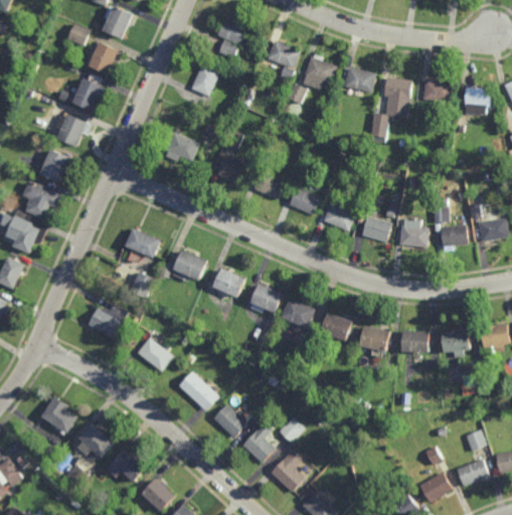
[(10,0),(6,9),(0,6),(0,0),(10,0)]
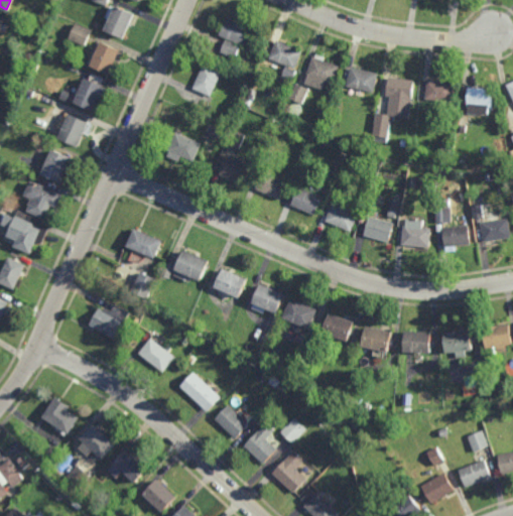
[(111,5),(112,3),(131,11),(121,35),(101,27),(106,16),(101,14),(106,2),(111,5)]
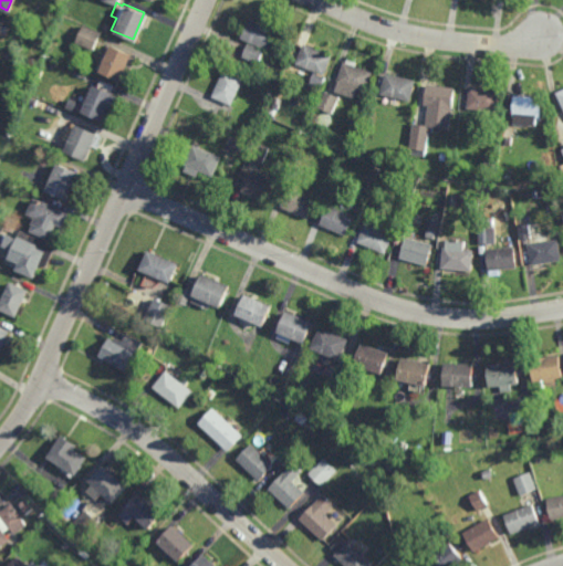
[(264,49),(239,37),(248,18),(273,29),(264,49)]
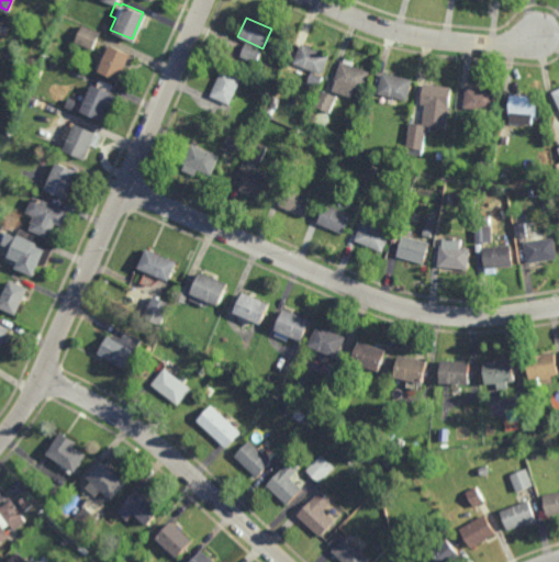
[(89,47),(74,40),(75,36),(74,36),(79,22),(97,30),(89,47)]
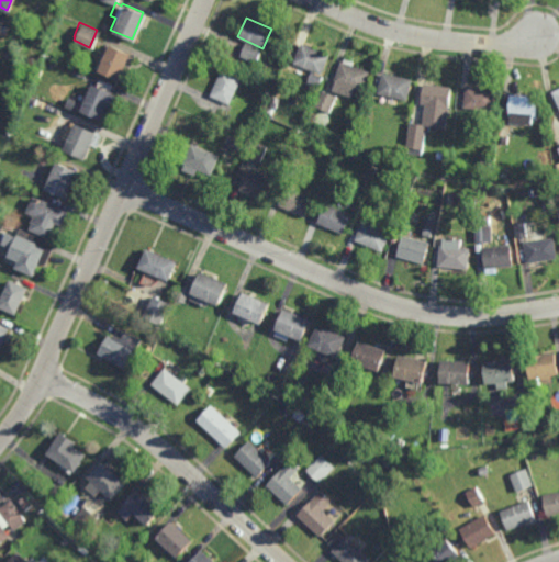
[(115,78),(94,69),(107,42),(127,52),(115,78)]
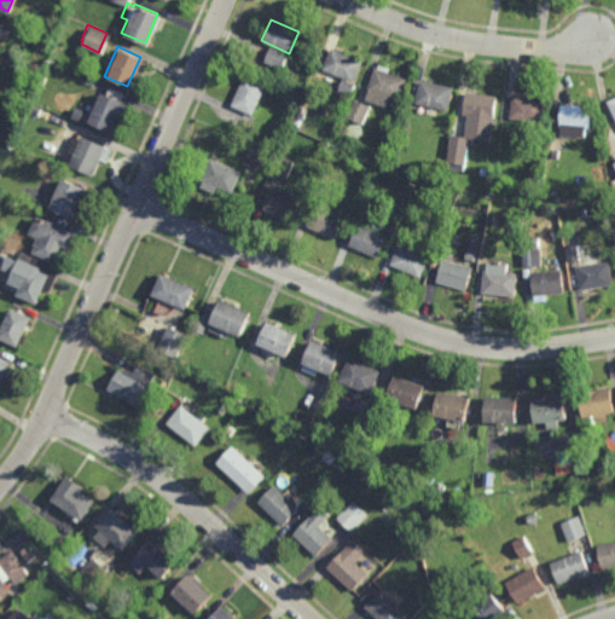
[(280,69),(262,62),(270,46),(286,55),(280,69)]
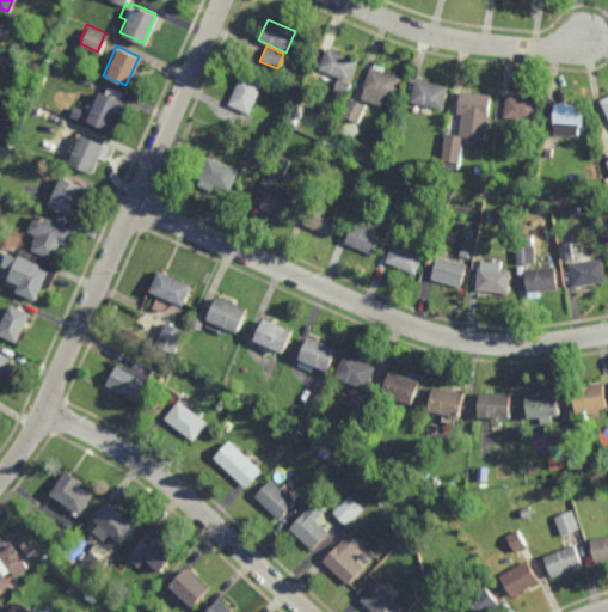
[(349,81),(318,68),(327,47),(357,60),(349,81)]
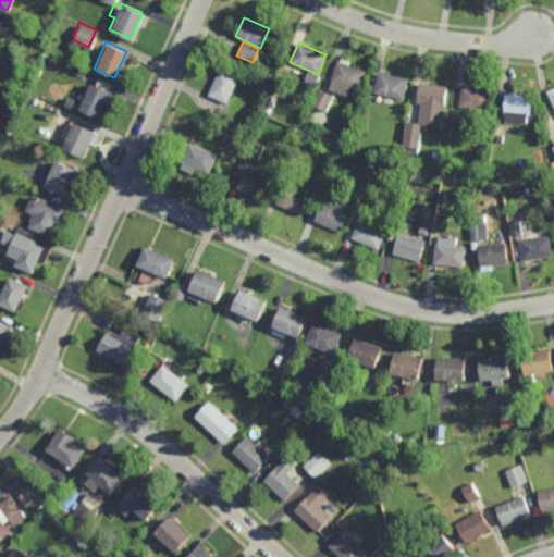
[(349,61),(348,64),(366,70),(359,90),(349,87),(347,95),(330,89),(332,81),(331,81),(336,60),(340,61),(341,59),(349,61)]
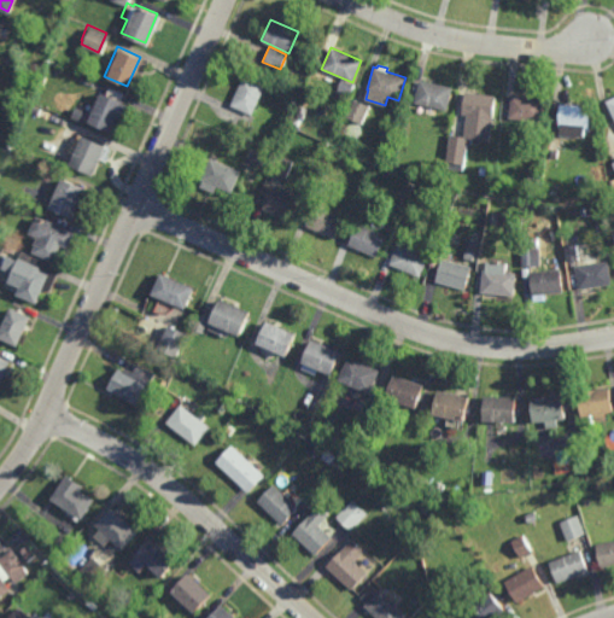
[(250,115),(229,105),(243,75),(263,85),(250,115)]
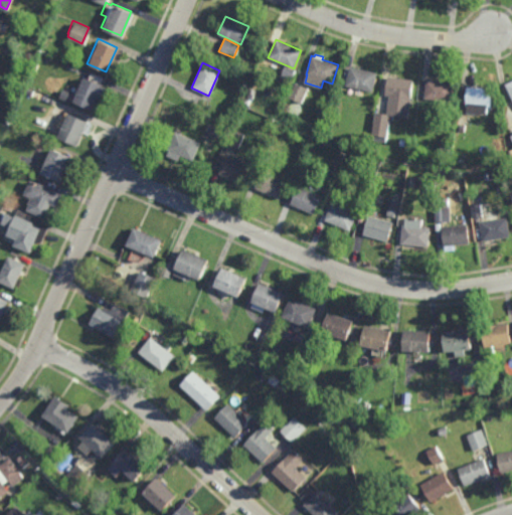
[(372,92),(345,86),(349,66),(376,72),(372,92)]
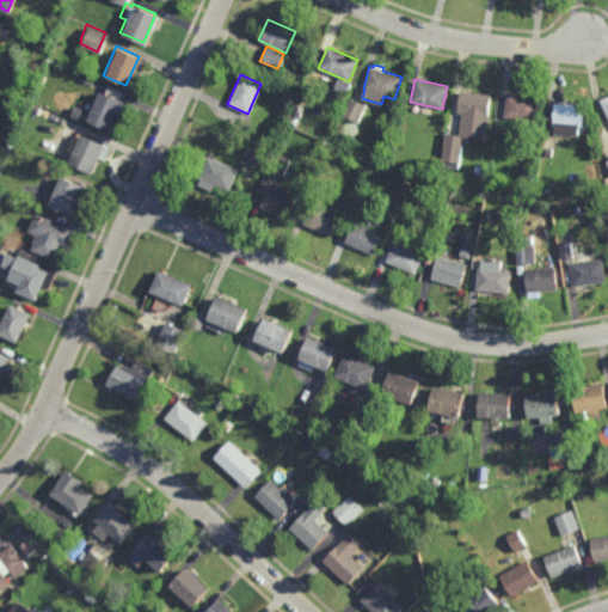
[(118,116),(114,114),(108,127),(87,118),(99,91),(124,102),(118,116)]
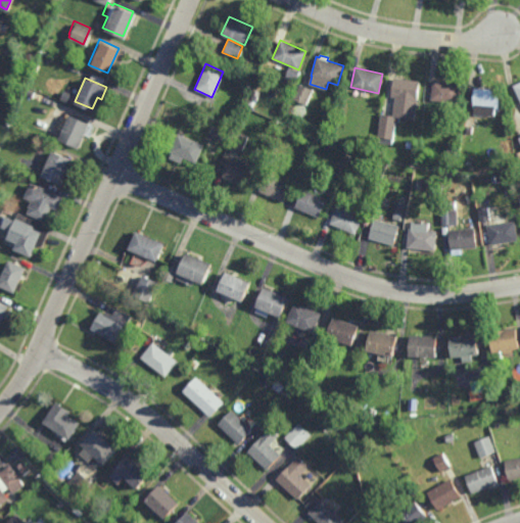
[(419,82),(414,119),(395,115),(392,139),(377,137),(381,113),(392,115),(395,97),(391,96),(394,78),(419,82)]
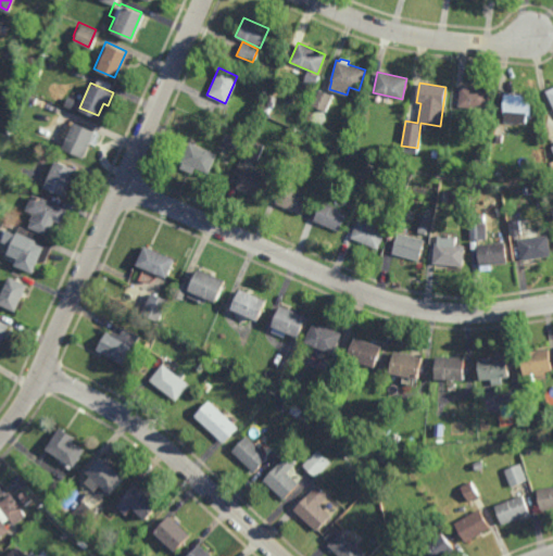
[(552,110),(543,90),(552,85),(552,110)]
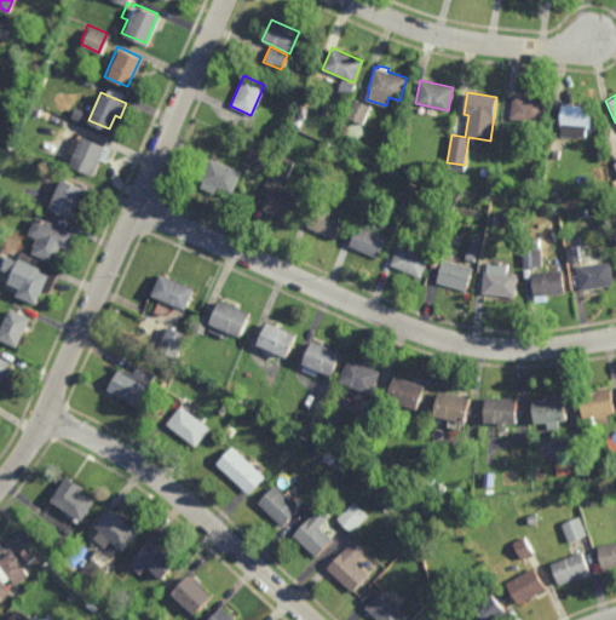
[(541,121),(510,119),(512,96),(543,98),(541,121)]
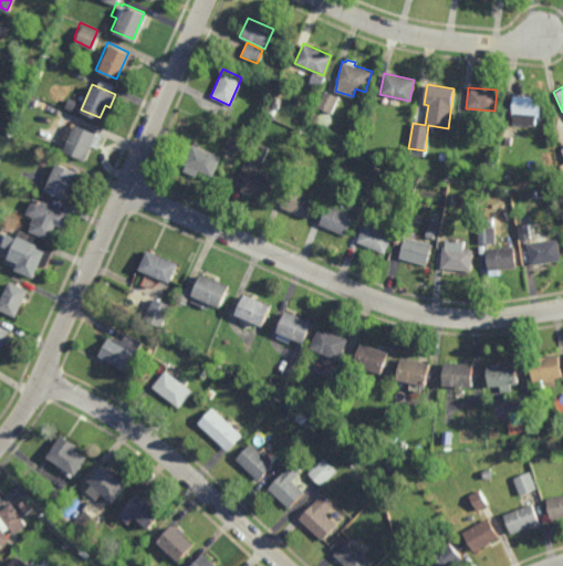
[(330,113),(316,107),(325,91),(339,96),(330,113)]
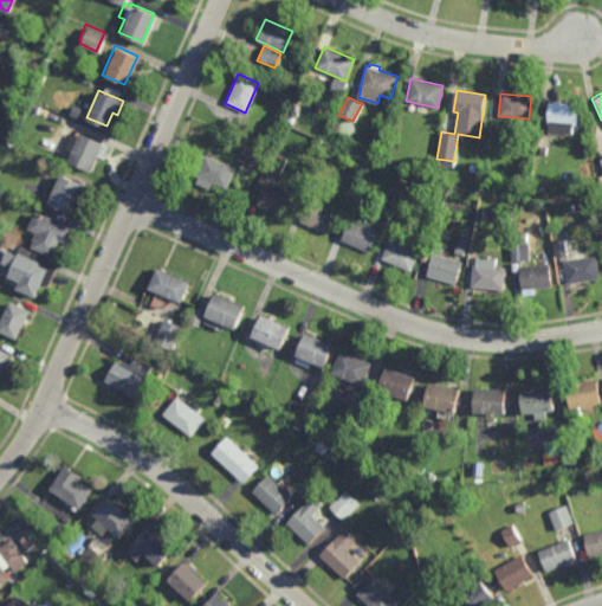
[(574,126),(570,126),(570,134),(544,133),(548,98),(560,98),(558,102),(576,103),(574,126)]
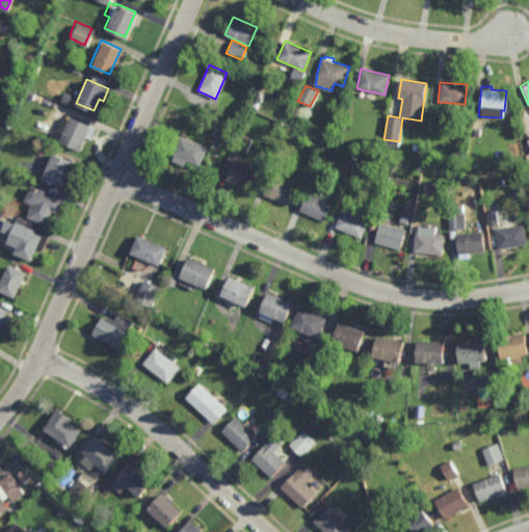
[(70,104),(59,99),(63,91),(74,96),(70,104)]
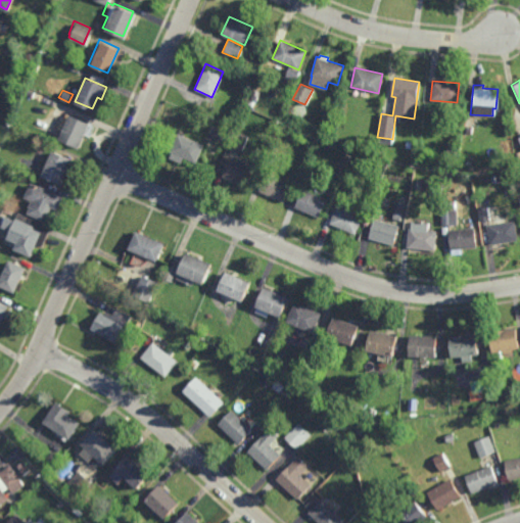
[(255,100),(249,97),(252,90),(258,93),(255,100)]
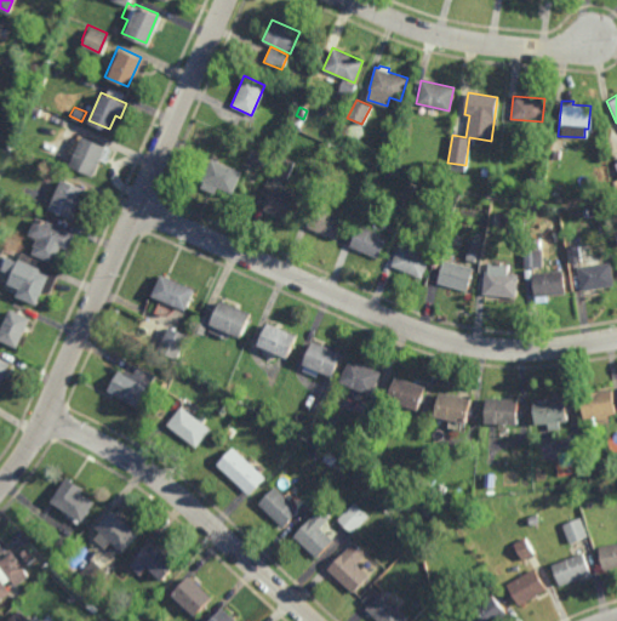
[(23,127),(16,124),(20,115),(27,119),(23,127)]
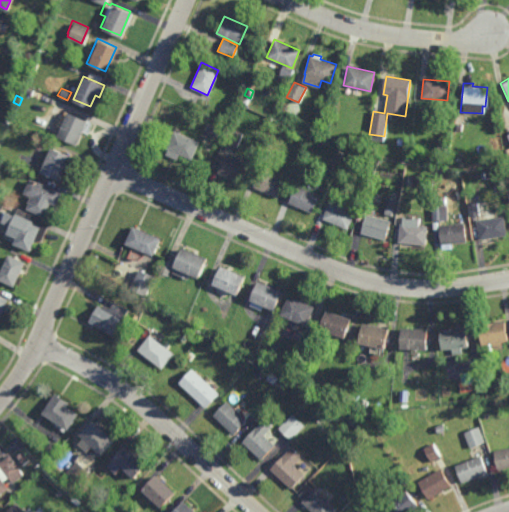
[(75,144),(56,135),(68,111),(86,120),(75,144)]
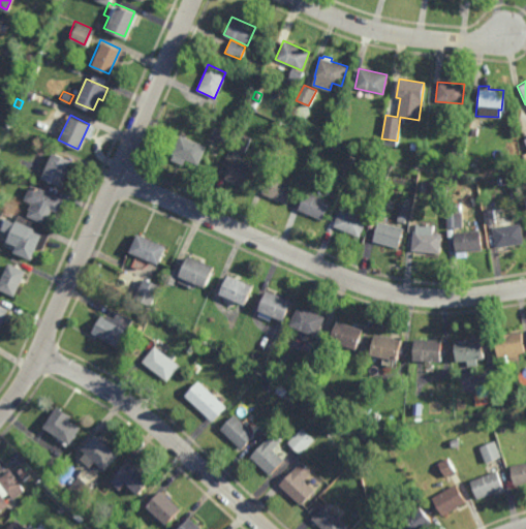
[(243,152),(231,148),(237,134),(248,139),(243,152)]
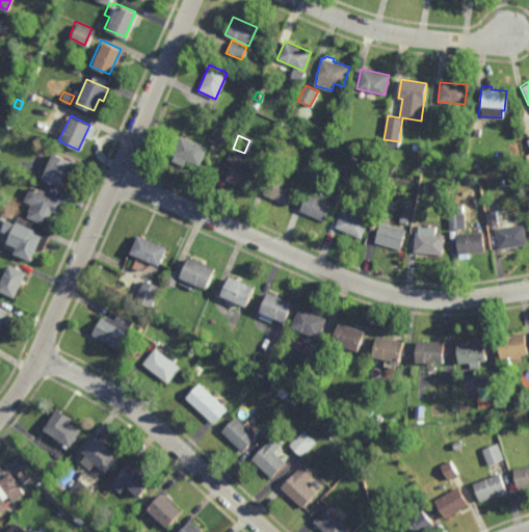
[(197,165),(185,160),(182,166),(170,161),(174,156),(170,155),(179,136),(205,148),(197,165)]
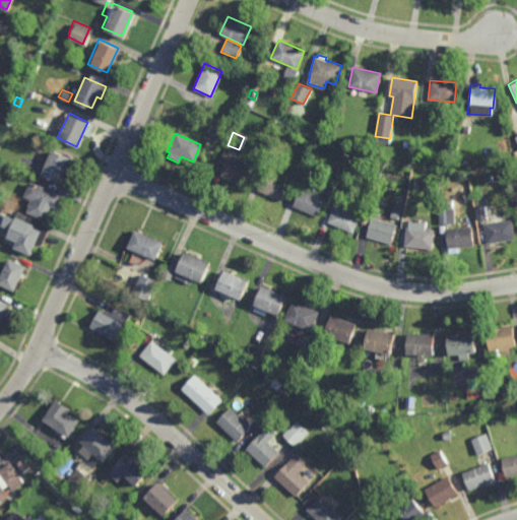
[(411,148),(401,146),(402,140),(412,142),(411,148)]
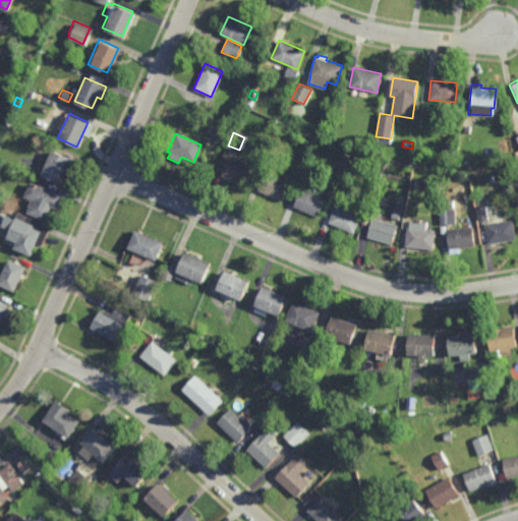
[(59,182),(40,174),(51,150),(70,158),(59,182)]
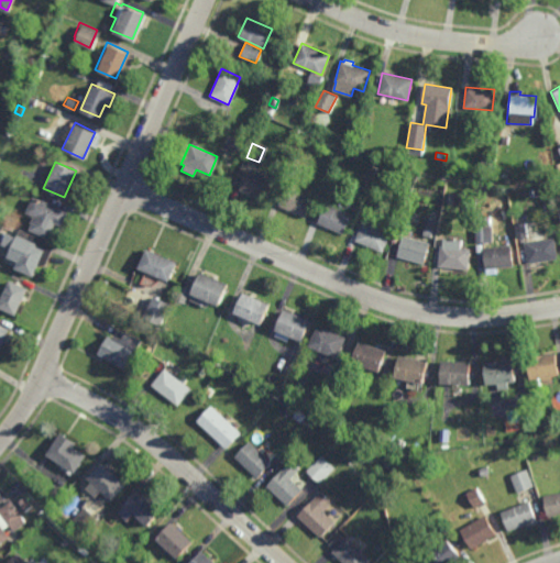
[(263,201),(238,190),(246,170),(272,181),(263,201)]
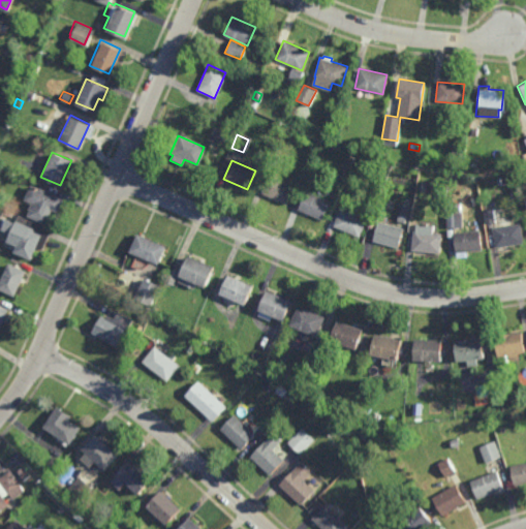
[(285,205),(260,193),(268,176),(294,187),(285,205)]
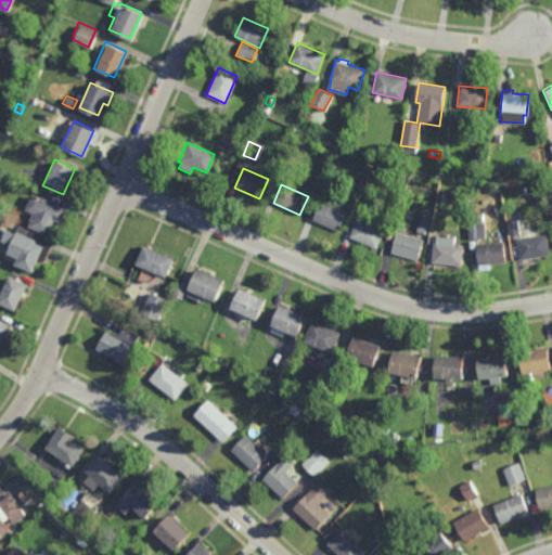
[(60,222),(53,220),(47,234),(27,226),(30,219),(28,219),(31,213),(24,209),(31,193),(66,207),(60,222)]
